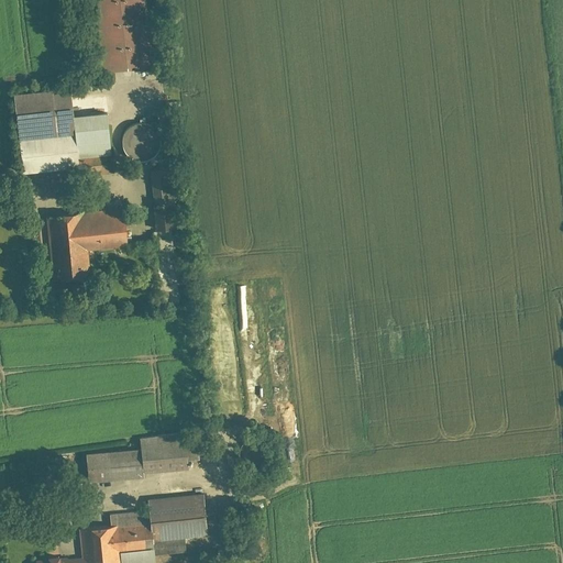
[(99,0),(106,72),(154,67),(146,0),(99,0)]
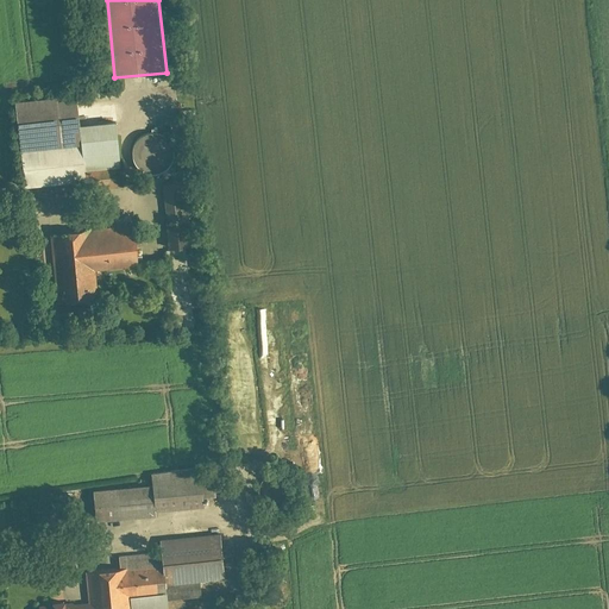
[(16,101),(25,189),(87,182),(86,174),(80,126),(76,94),(16,101)]
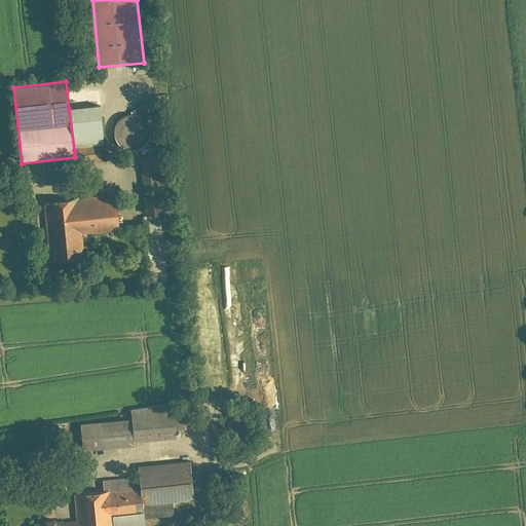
[(100,106),(69,109),(74,150),(105,147),(100,106)]
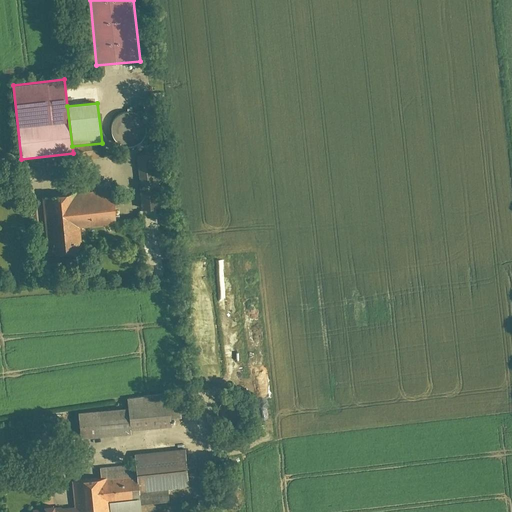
[(118,142),(140,141),(140,133),(145,133),(144,114),(116,116),(118,142)]
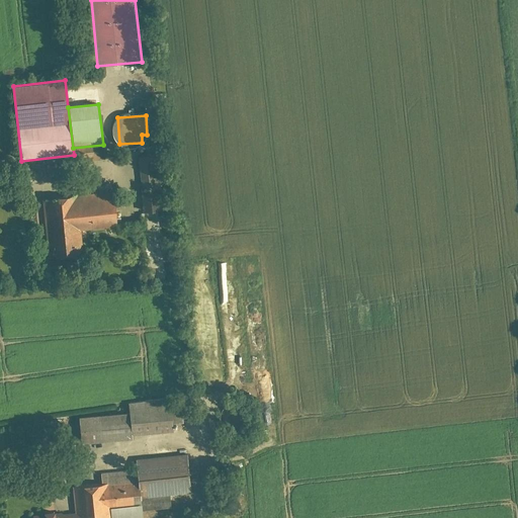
[(163,156),(141,158),(146,209),(168,207),(163,156)]
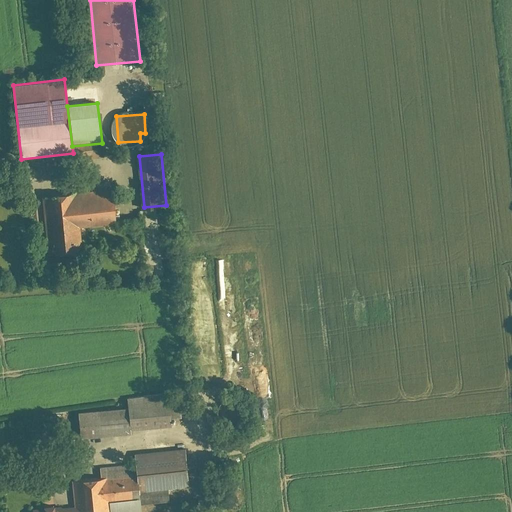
[(78,194),(82,232),(117,228),(113,190),(78,194)]
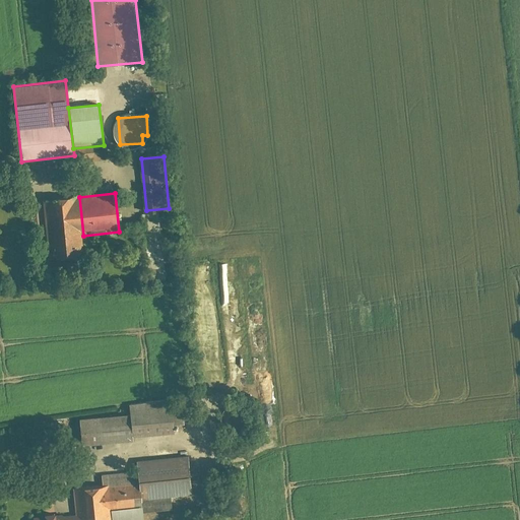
[(40,201),(47,261),(85,256),(83,236),(79,197),(40,201)]
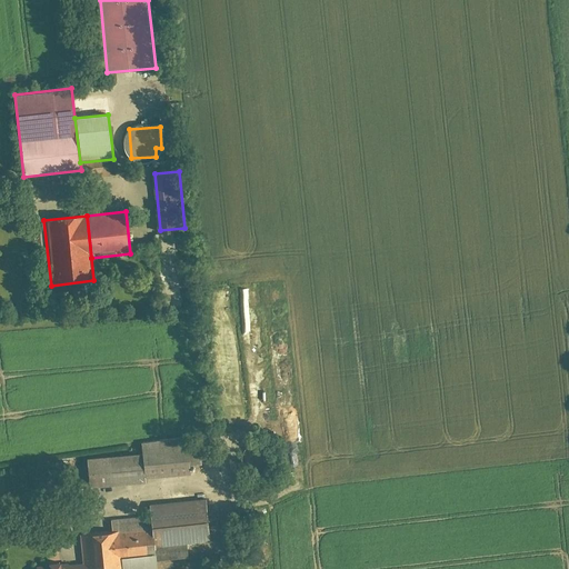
[(176,231),(158,233),(167,306),(183,303),(176,231)]
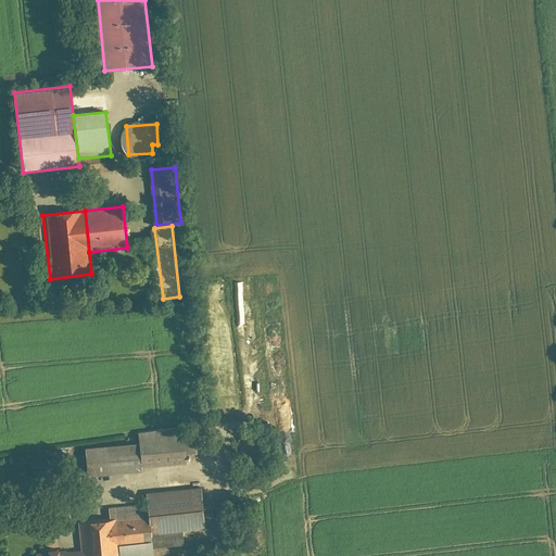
[(140,438),(142,469),(188,466),(185,434),(140,438)]
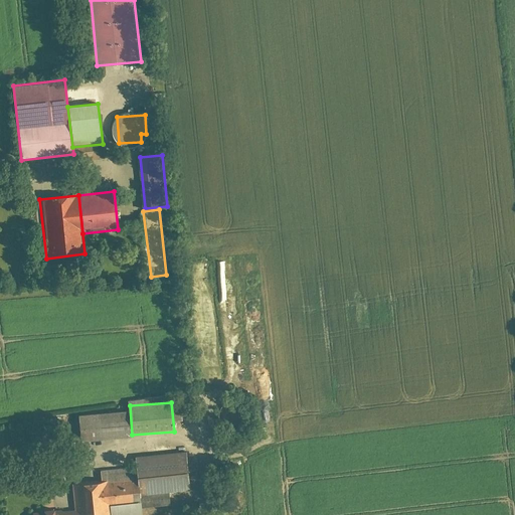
[(183,405),(185,435),(198,434),(196,404),(183,405)]
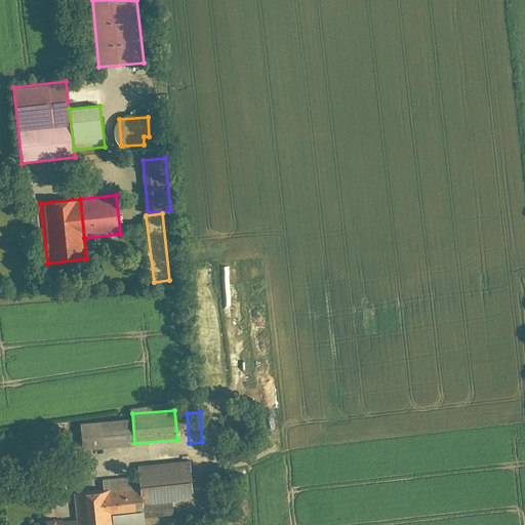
[(82,452),(132,448),(130,420),(79,425),(82,452)]
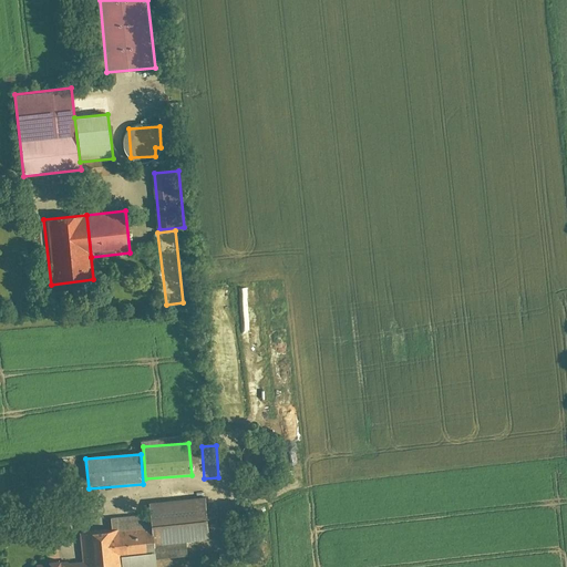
[(151,504),(155,547),(212,540),(207,497),(151,504)]
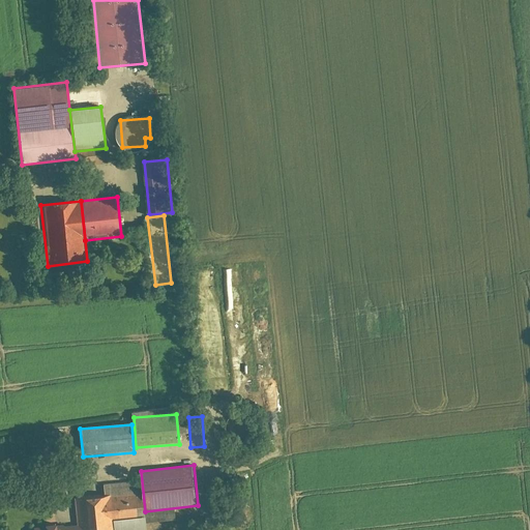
[(74,499),(78,529),(112,529),(108,495),(74,499)]
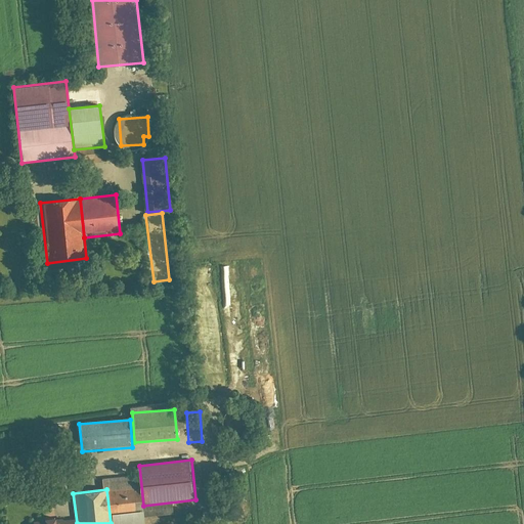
[(140,489),(108,493),(111,515),(143,512),(140,489)]
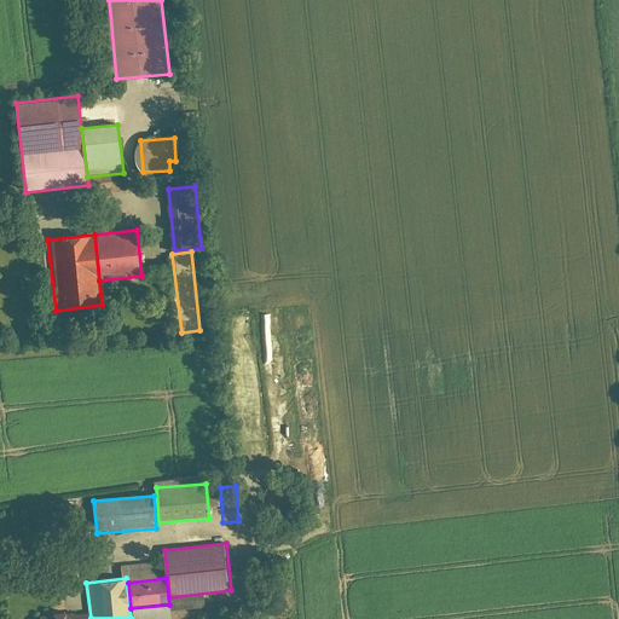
All buildings are outlined.
